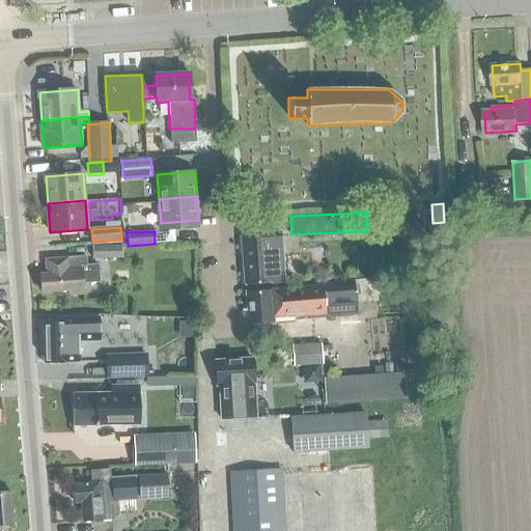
[(281,232),(243,235),(246,283),(284,280),(281,232)]
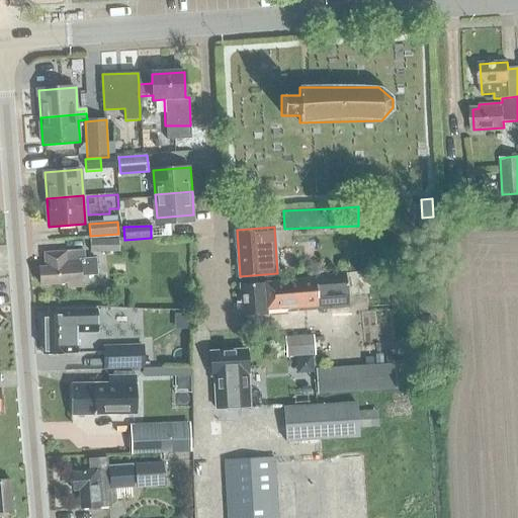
[(89,240),(90,253),(118,253),(118,240),(89,240)]
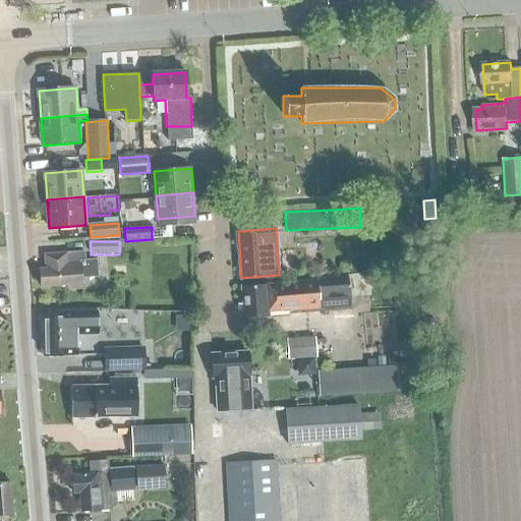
[(81,289),(81,278),(97,278),(96,259),(83,261),(82,251),(45,254),(46,269),(40,270),(41,287),(66,286),(66,290),(81,289)]
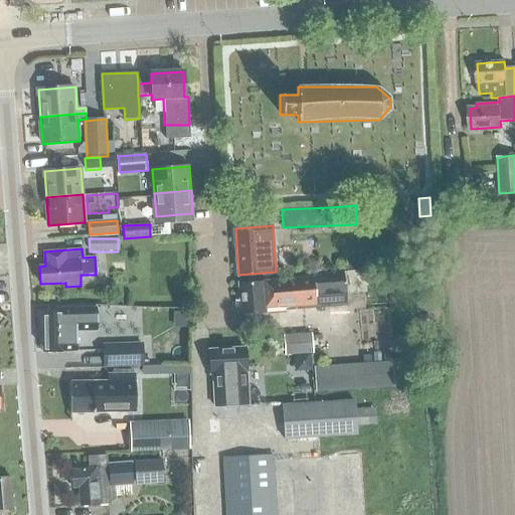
[(124,264),(111,264),(112,273),(124,272),(124,264)]
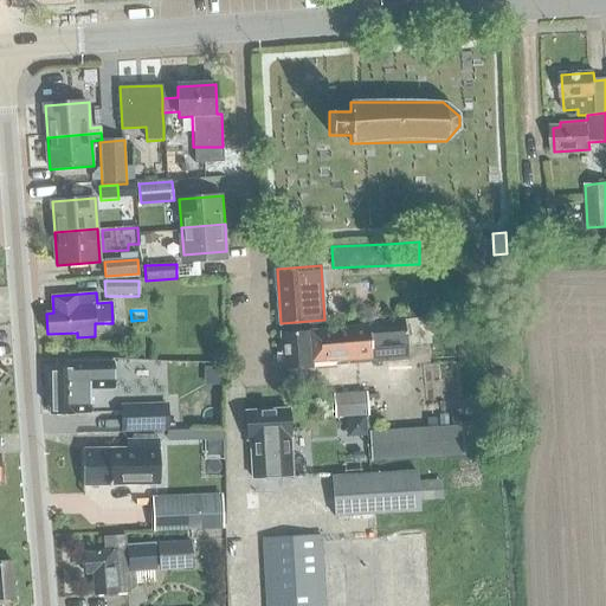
[(371,326),(285,331),(287,352),(282,353),(282,367),(318,365),(318,366),(340,365),(340,362),(408,359),(407,347),(430,346),(427,317),(369,321),(371,326)]
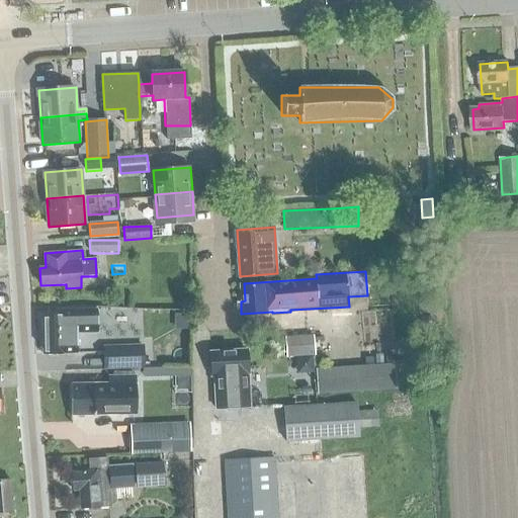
[(41,317),(44,354),(76,353),(76,333),(97,332),(96,310),(61,311),(61,316),(41,317)]
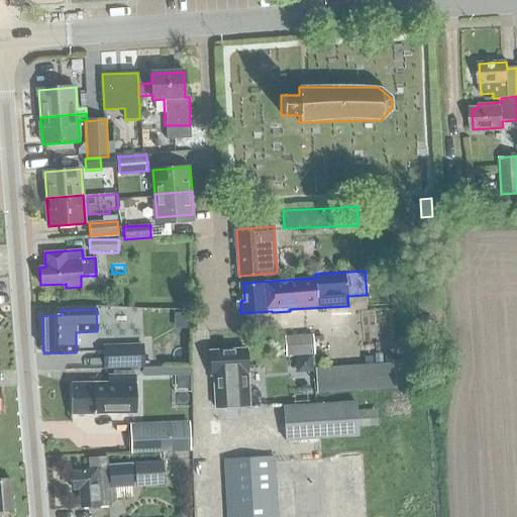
[(186,314),(173,314),(174,329),(187,329),(186,314)]
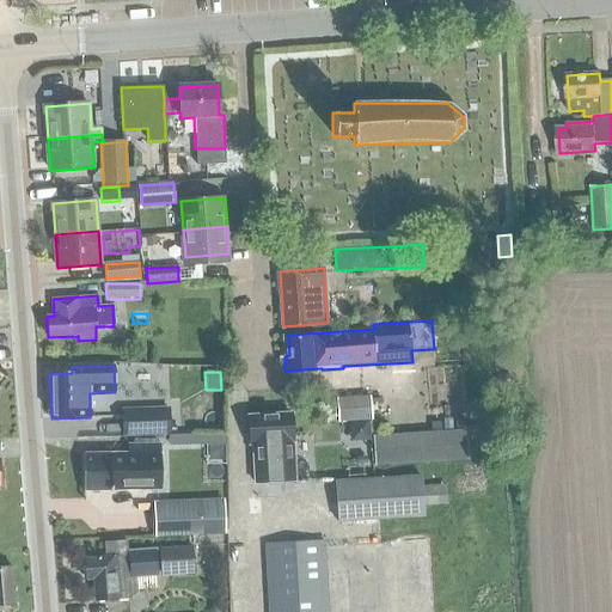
[(337,399),(338,421),(367,418),(366,398),(337,399)]
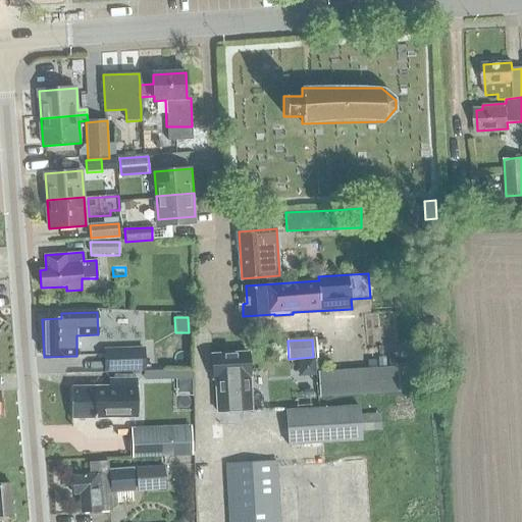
[(144,349),(103,350),(104,372),(144,370),(144,349)]
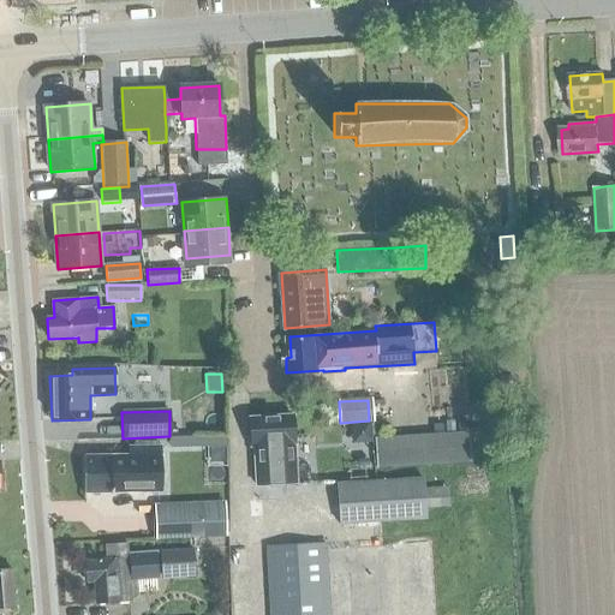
[(298,483),(294,416),(251,418),(252,446),(257,445),(257,452),(256,452),(258,485),(298,483)]
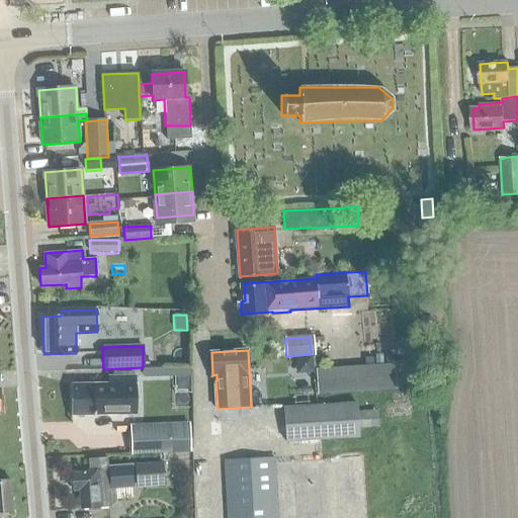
[(317,374),(317,356),(299,355),(299,374),(317,374)]
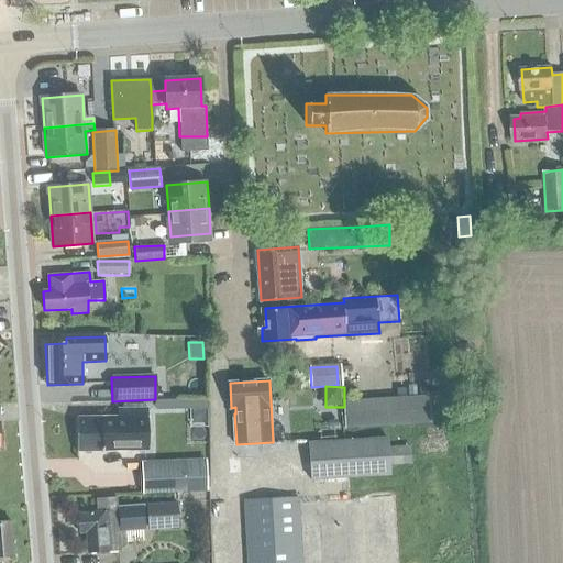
[(443,394),(348,398),(349,426),(444,421),(443,394)]
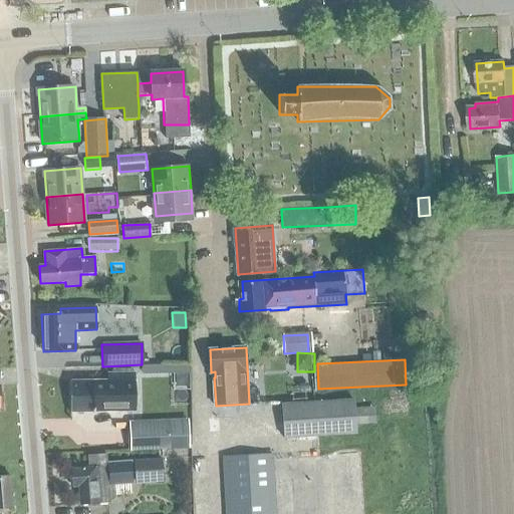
[(70,381),(72,412),(135,409),(133,372),(107,373),(107,380),(70,381)]
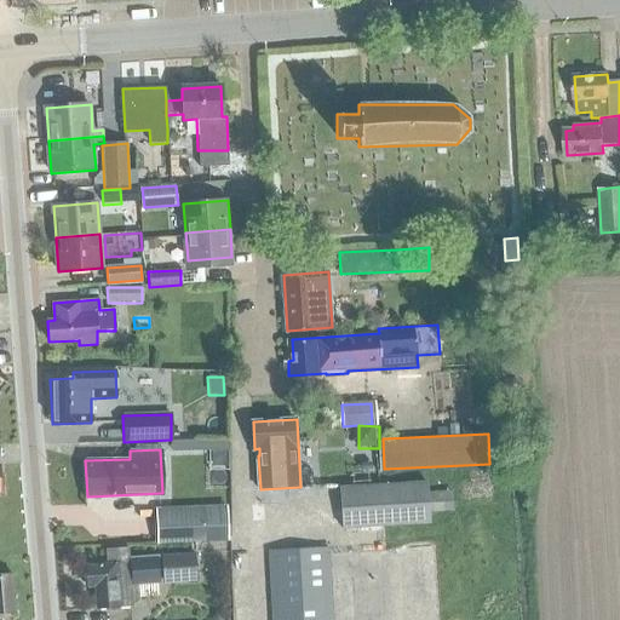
[(425,482),(340,488),(343,528),(429,523),(425,482)]
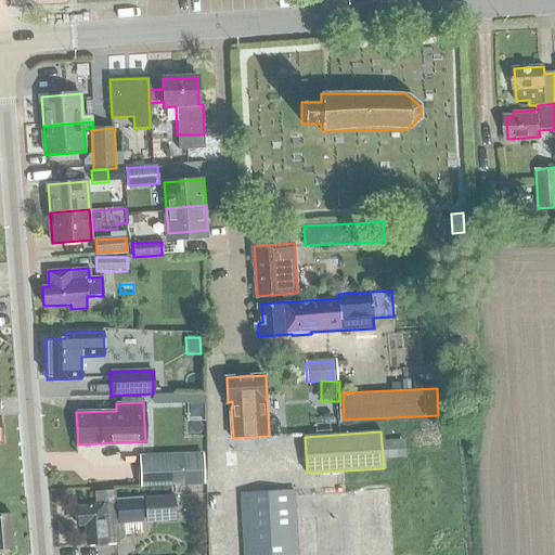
[(140,486),(180,485),(179,454),(139,455),(140,486)]
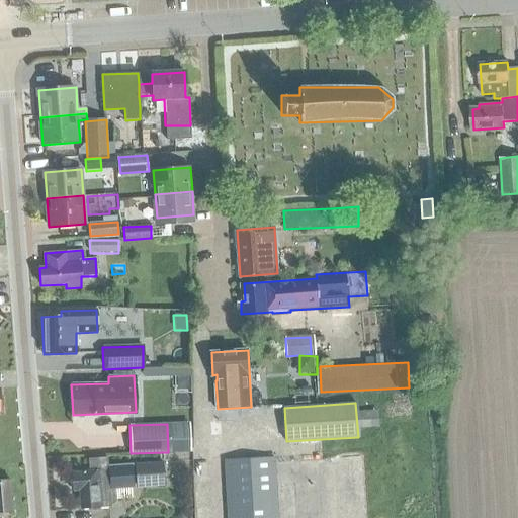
[(110,505),(110,504),(112,503),(116,501),(115,488),(134,486),(133,464),(108,466),(107,458),(90,459),(90,470),(76,471),(73,476),(74,487),(77,490),(79,490),(81,508),(110,505)]
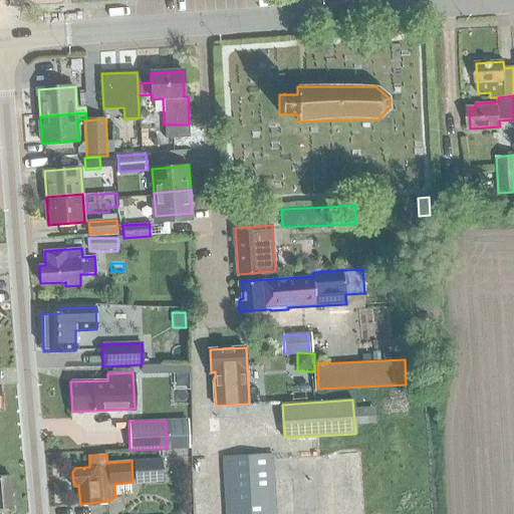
[(225,458),(228,513),(276,513),(273,455),(225,458)]
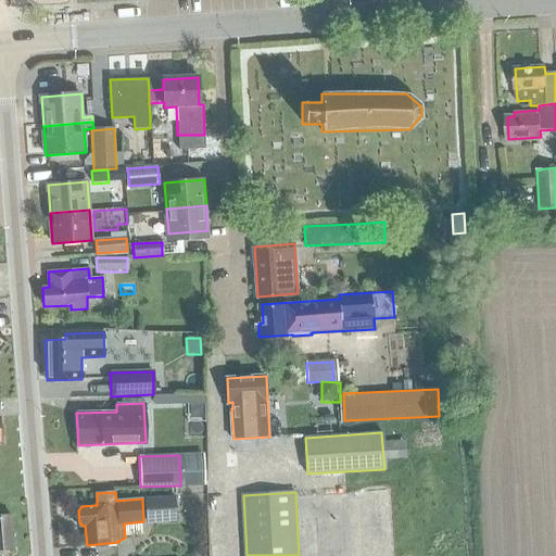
[(143,503),(146,525),(176,522),(174,502),(143,503)]
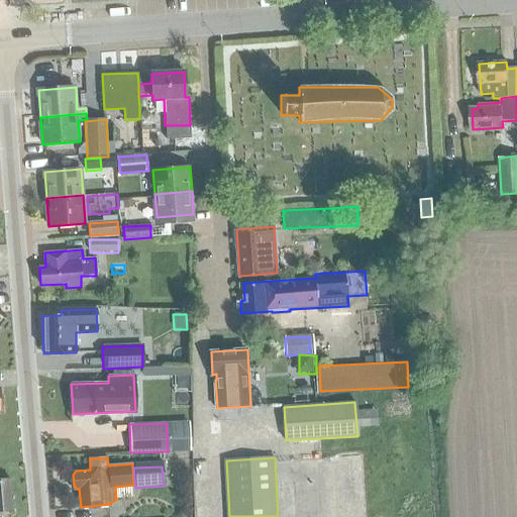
[(0,513),(12,512),(10,482),(0,482),(0,513)]
